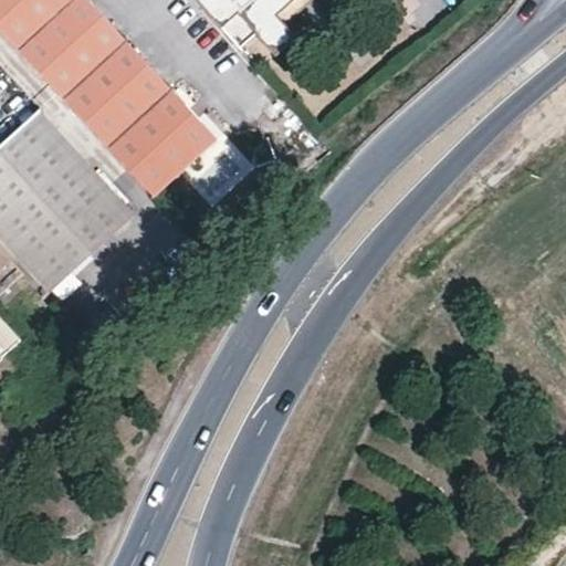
[(62,0),(0,0),(0,32),(14,49),(62,0)]
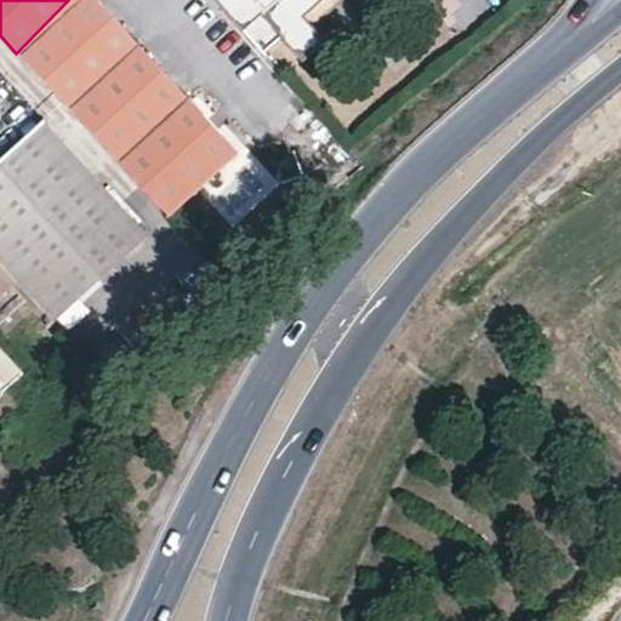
[(238,148),(93,0),(68,0),(16,53),(166,217),(238,148)]
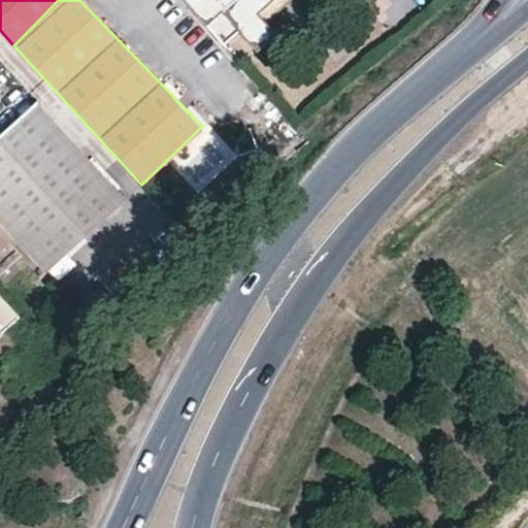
[(220,0),(216,3),(260,54),(278,37),(263,20),(286,0),(220,0)]
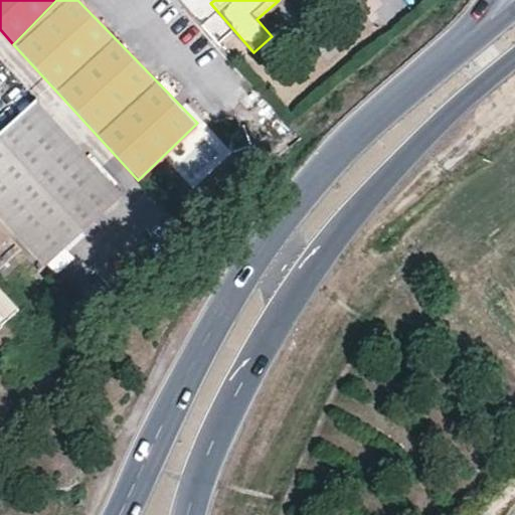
[(0,249),(17,235),(45,268),(122,199),(40,106),(0,143),(0,249)]
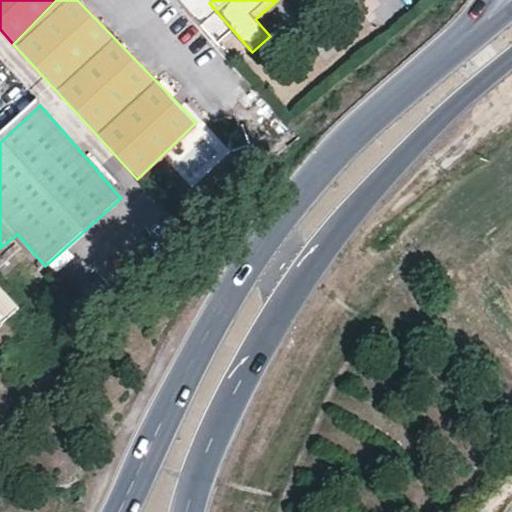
[(0,324),(18,309),(0,288),(0,324)]
